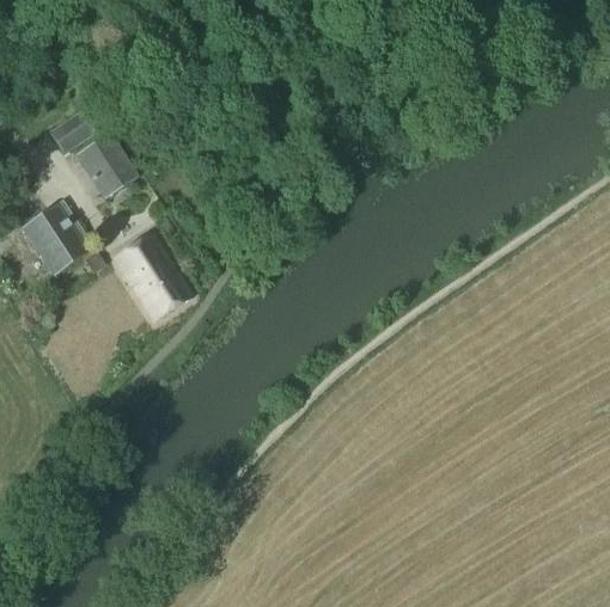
[(97,134),(83,110),(49,132),(63,154),(97,134)]
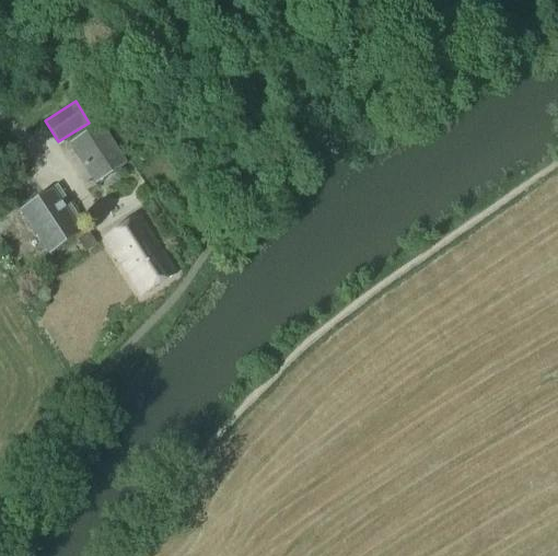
[(127,162),(102,122),(71,141),(96,181),(127,162)]
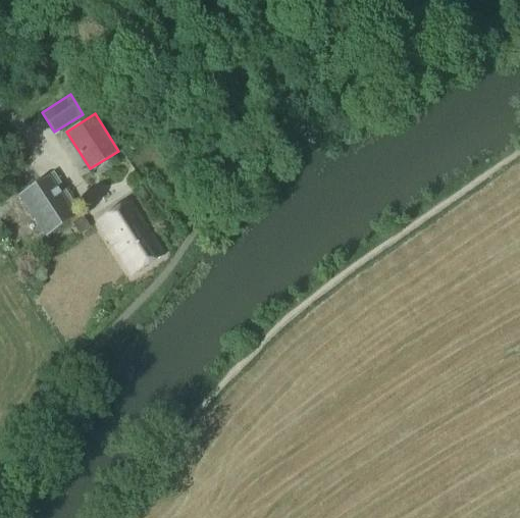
[(19,193),(46,235),(81,211),(54,170),(19,193)]
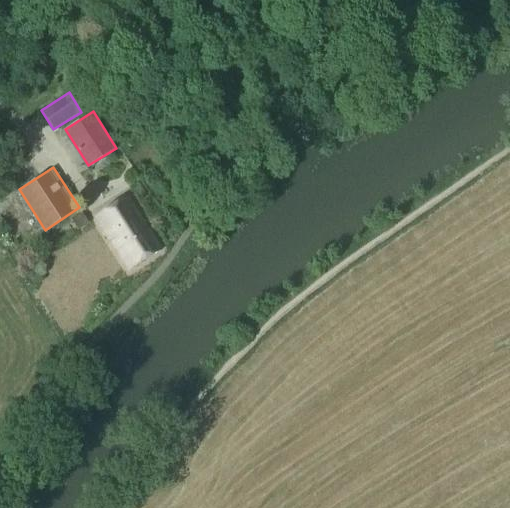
[(96,215),(129,267),(163,246),(130,195),(96,215)]
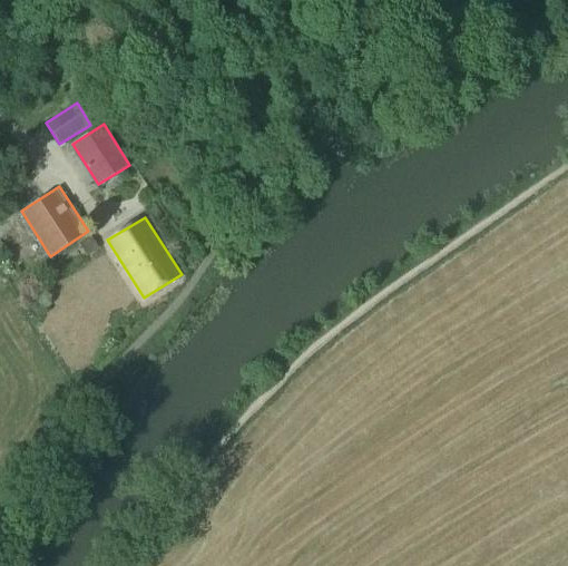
[(88,253),(98,246),(91,235),(80,242),(88,253)]
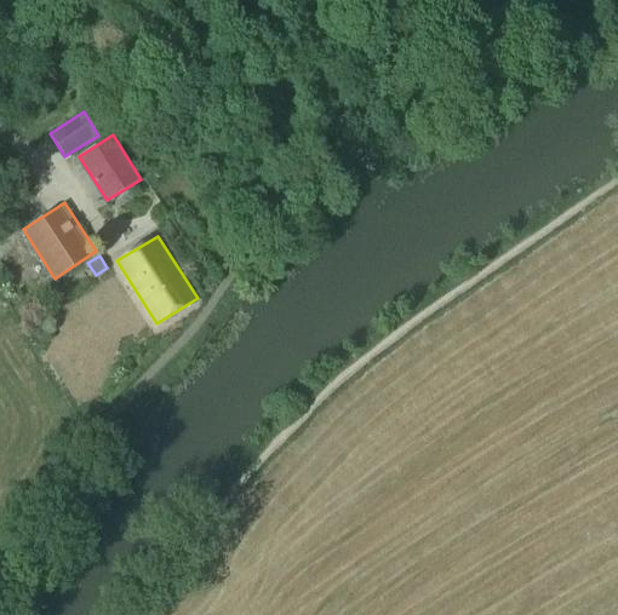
All buildings are outlined.
